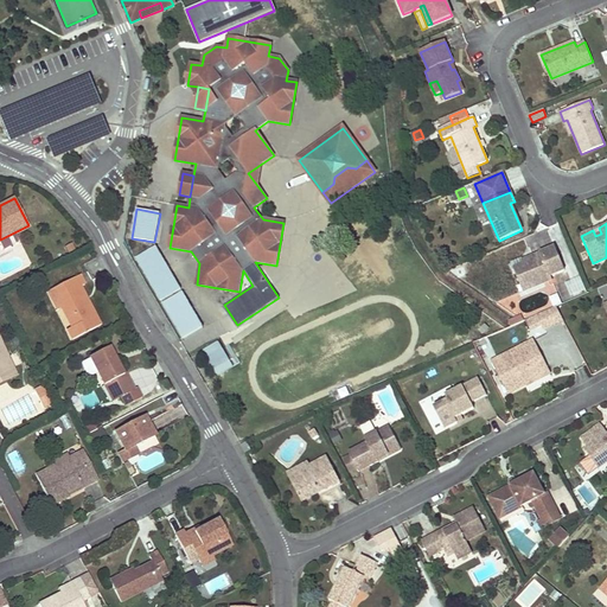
[(0,242),(4,249),(18,242),(14,232),(0,240),(0,242)]
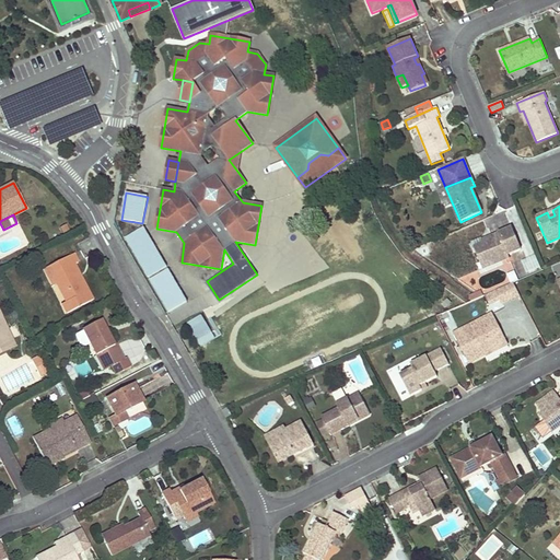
[(70,231),(67,224),(60,228),(63,234),(70,231)]
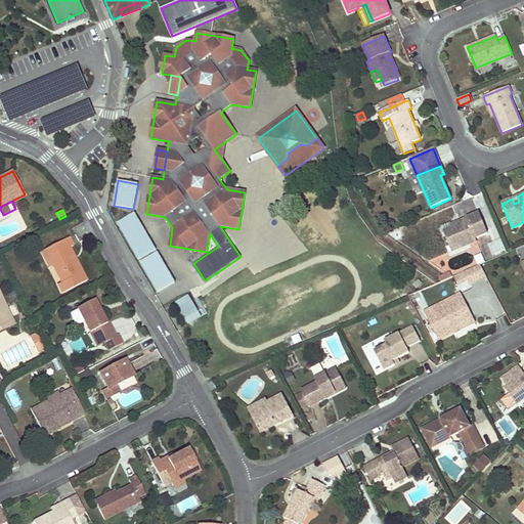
[(134,213),(117,223),(139,260),(157,250),(134,213)]
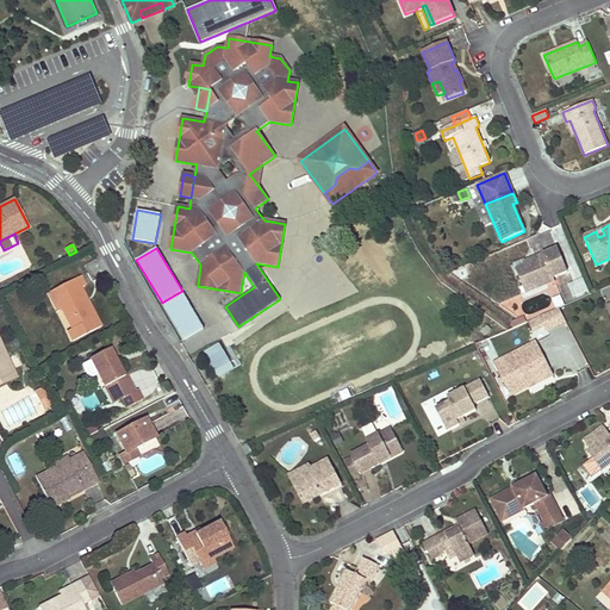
[(516,271),(523,286),(542,279),(545,285),(554,281),(553,278),(567,272),(558,248),(542,255),(545,257),(537,260),(536,257),(524,262),(527,266),(516,271)]
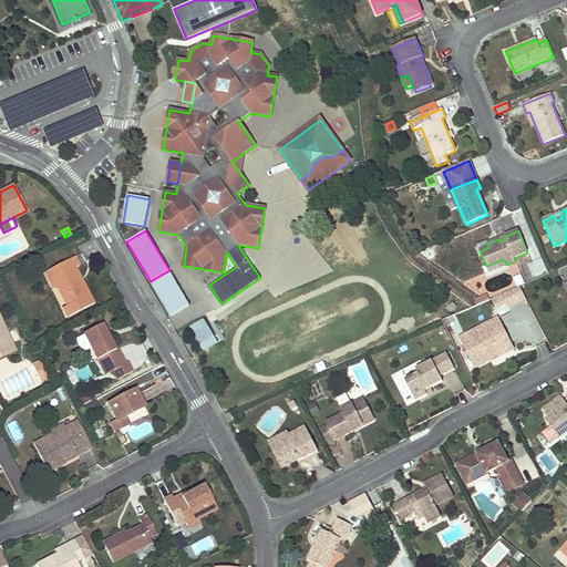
[(79,284),(76,278),(80,277),(75,268),(79,267),(74,257),(57,267),(60,276),(57,277),(61,286),(58,288),(68,306),(63,308),(68,318),(94,303),(83,282),(79,284)]
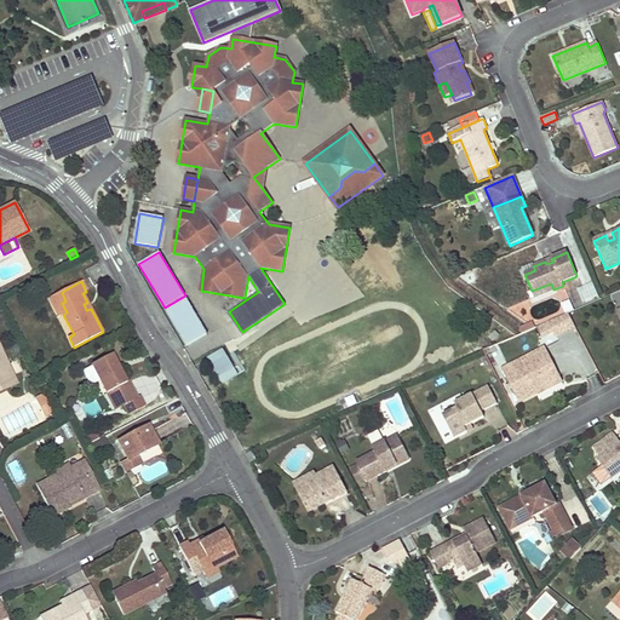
[(584,304),(600,297),(592,281),(577,288),(584,304)]
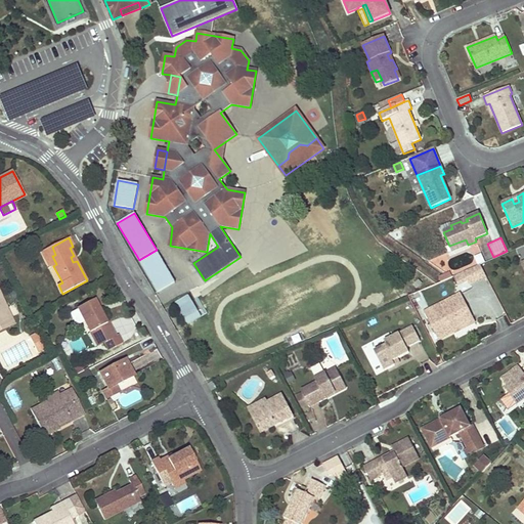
[(468,245),(466,239),(449,246),(452,252),(468,245)]
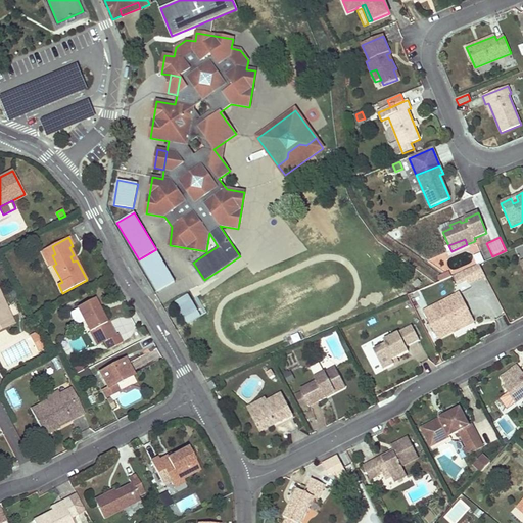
[(52,255),(55,254),(52,246),(41,251),(49,268),(53,266),(56,264),(52,255)]
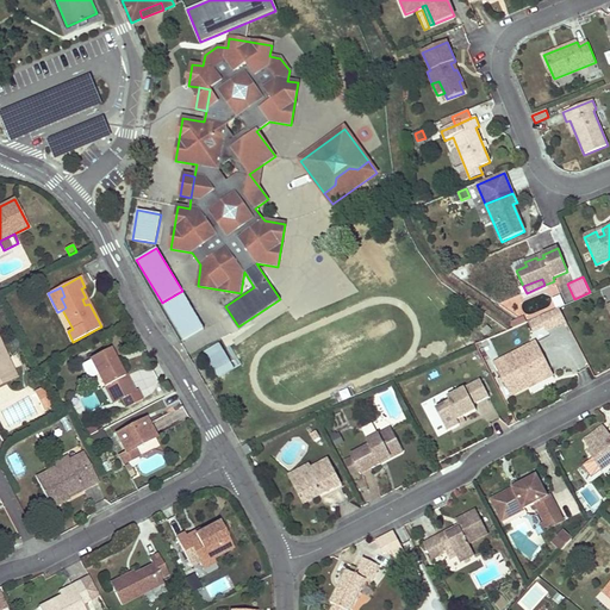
[(204,329),(182,294),(163,306),(184,341),(204,329)]
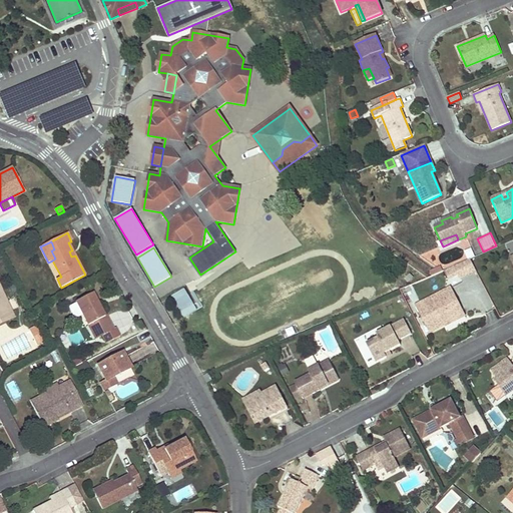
[(465,250),(468,259),(475,257),(472,248),(465,250)]
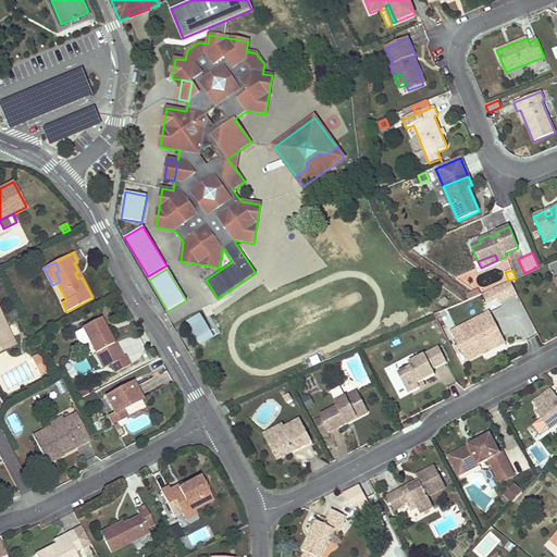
[(499,301),(517,294),(510,282),(493,289),(496,296),(499,301)]
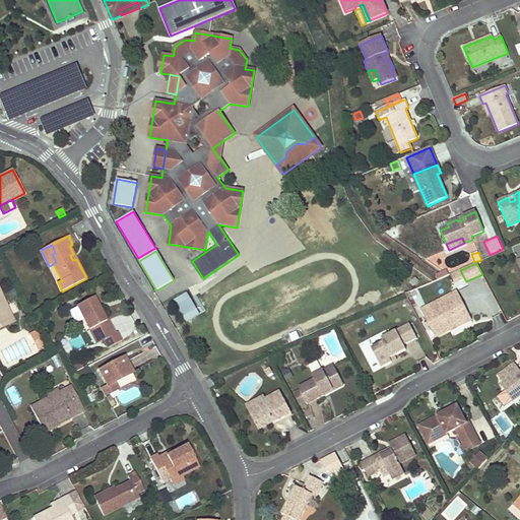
[(463,276),(460,270),(451,273),(454,280),(463,276)]
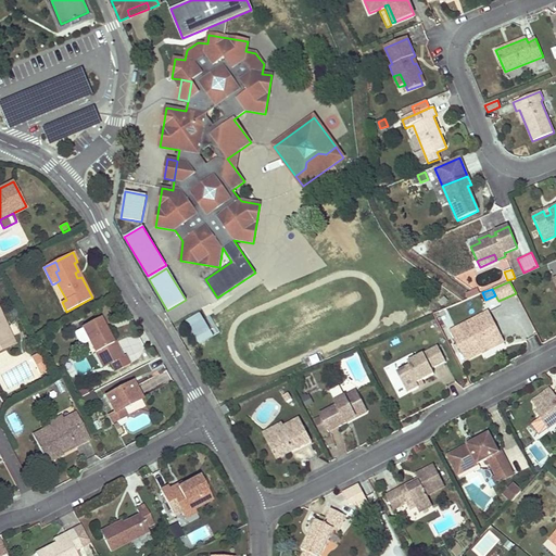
[(0,352),(16,345),(0,311),(0,318),(10,340),(0,343),(0,352)]
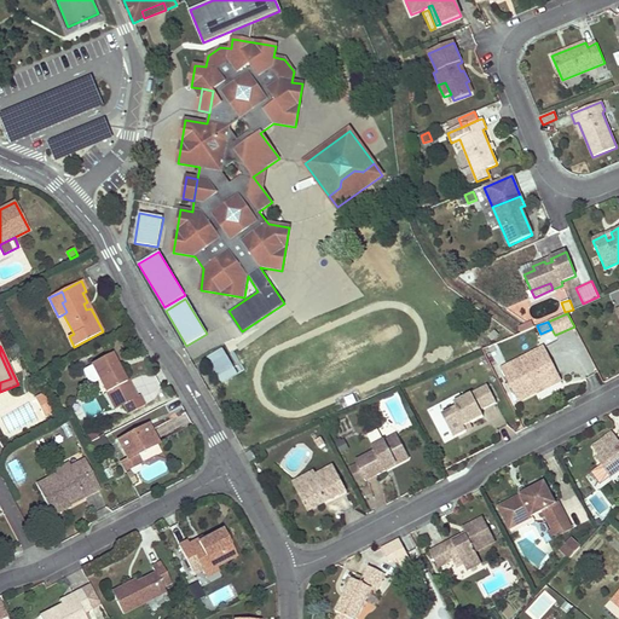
[(224,348),(208,357),(221,382),(237,372),(227,356),(224,348)]
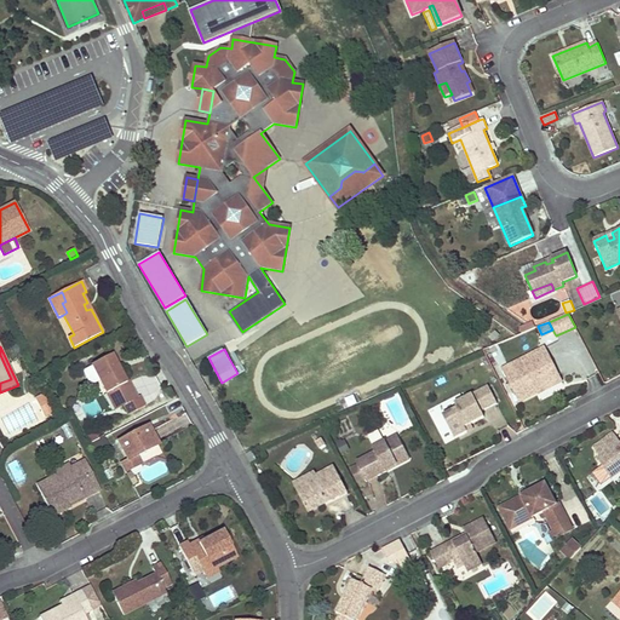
[(527,371),(550,359),(544,349),(522,360),(527,371)]
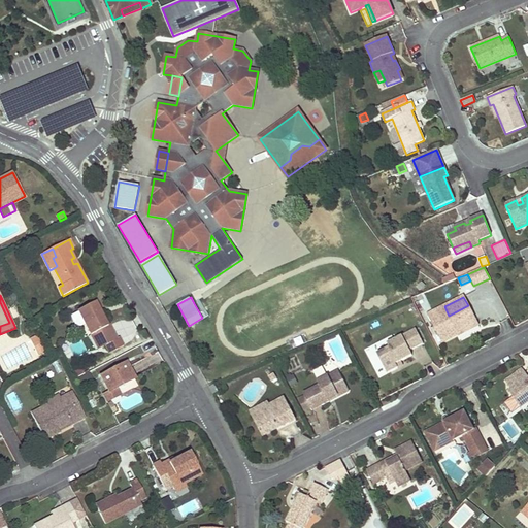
[(194,303),(202,318),(207,316),(200,301),(194,303)]
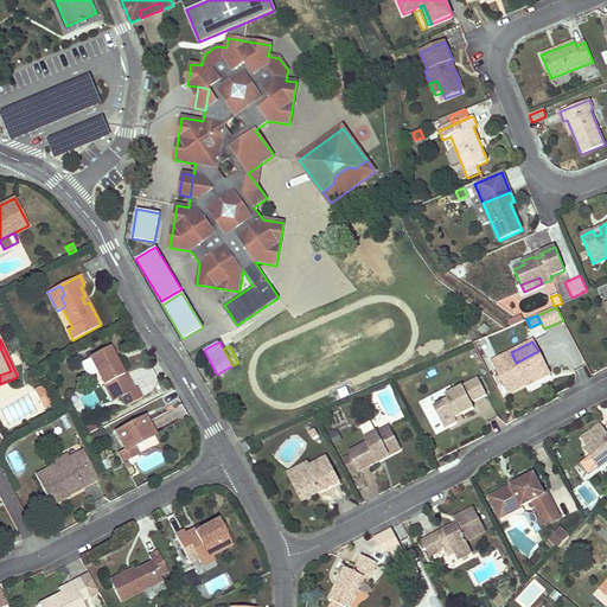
[(0,375),(11,371),(0,347),(0,375)]
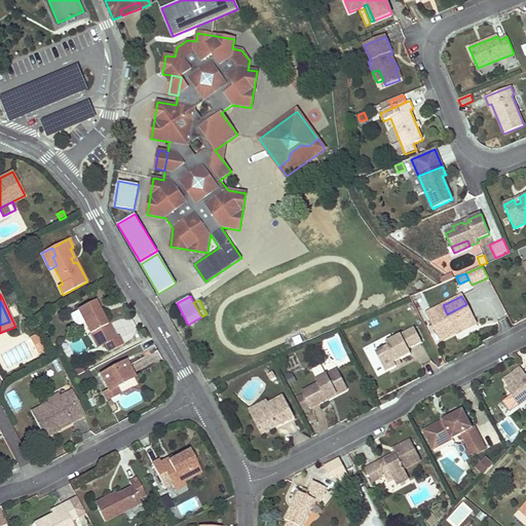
[(107,325),(101,313),(99,314),(97,310),(100,309),(95,301),(77,310),(98,348),(104,344),(116,338),(109,324),(107,325)]
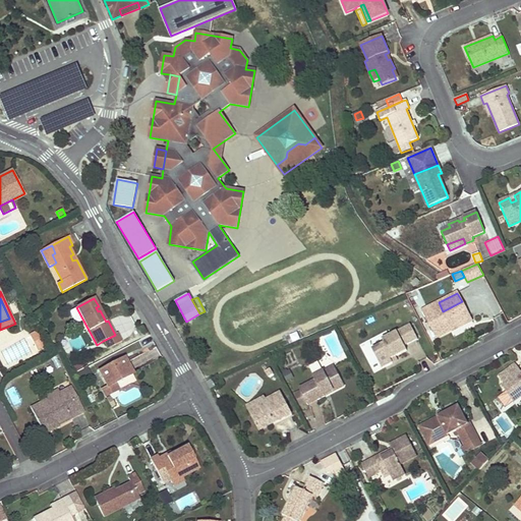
[(471,320),(462,301),(443,311),(439,302),(438,302),(423,310),(437,337),(471,320)]
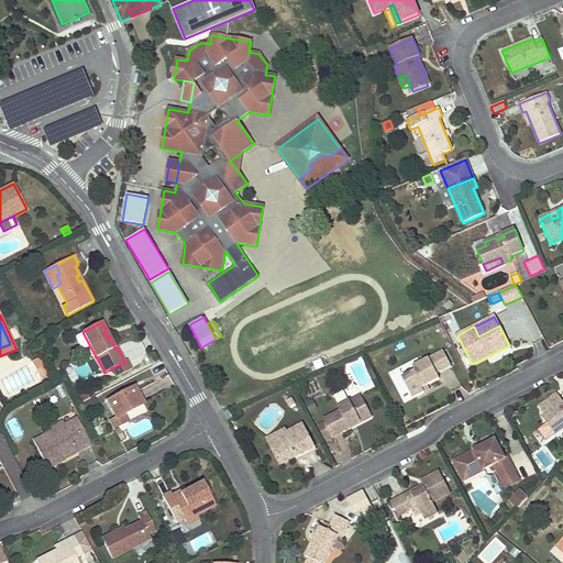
[(437,374),(451,366),(443,351),(414,366),(415,371),(403,378),(414,398),(424,393),(422,388),(428,386),(440,379),(437,374)]
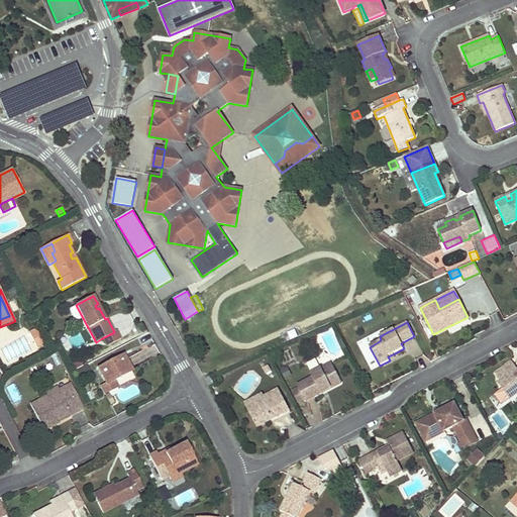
[(44,344),(36,329),(29,333),(37,347),(44,344)]
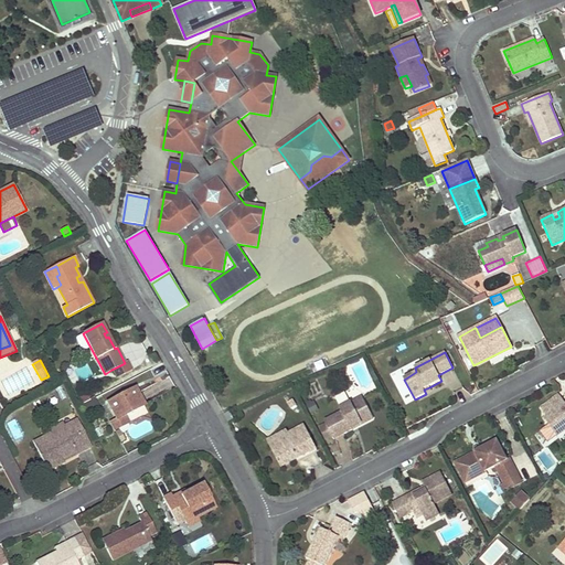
[(116,379),(131,370),(127,361),(125,363),(112,370),(116,379)]
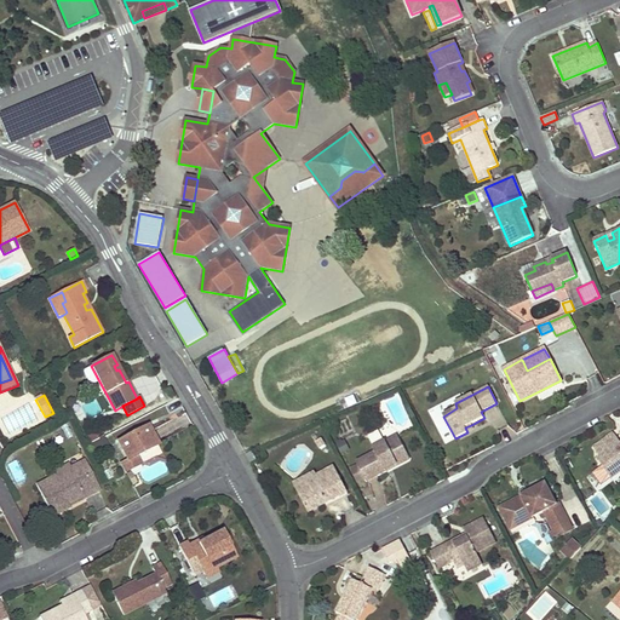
[(137,457),(159,446),(148,426),(119,442),(128,460),(128,461),(137,457)]
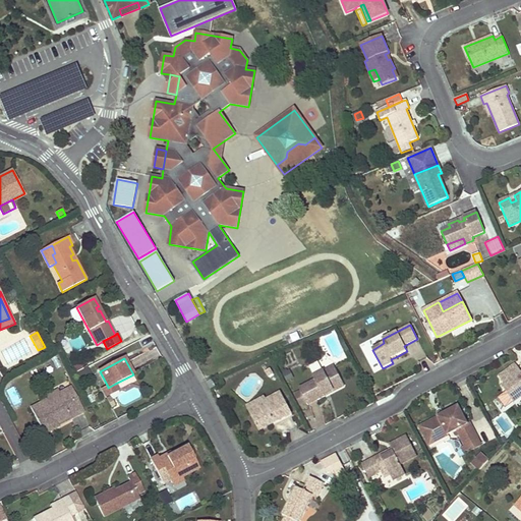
[(319,361),(308,365),(311,373),(322,369),(319,361)]
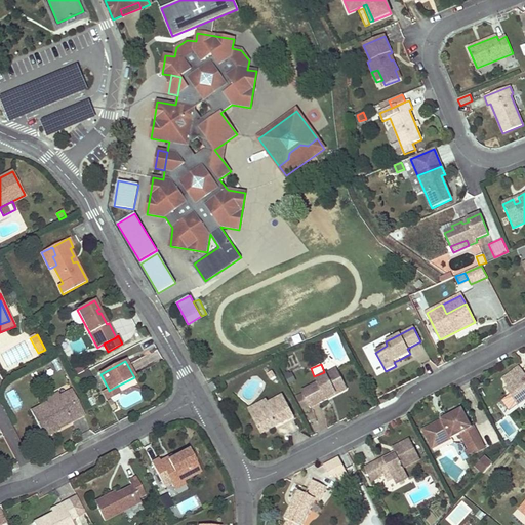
[(509,411),(524,399),(524,374),(519,367),(502,379),(510,388),(507,390),(510,395),(501,401),(509,411)]
